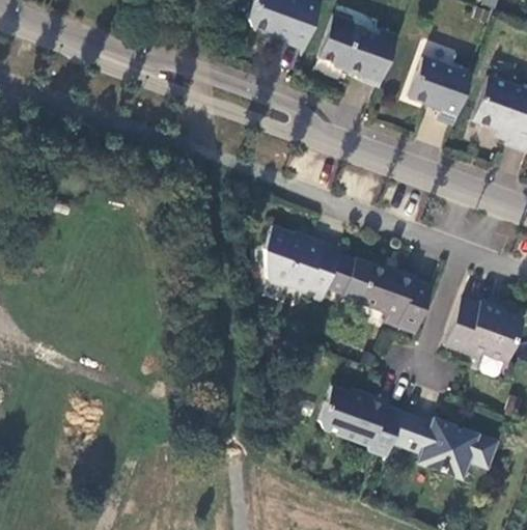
[(290,43),(307,49),(325,0),(303,0),(304,0),(303,0),(259,0),(252,20),(255,26),(274,33),(273,42),(288,48),(290,43)]
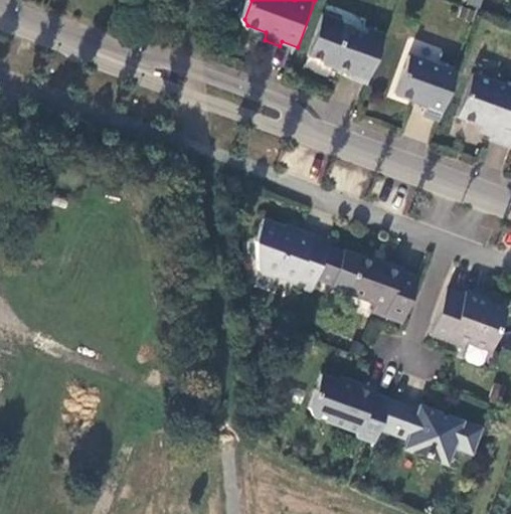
[(351,78),(368,83),(387,34),(369,28),(367,32),(349,27),(344,18),(326,12),(309,56),(331,63),(330,66),(352,74),(351,78)]
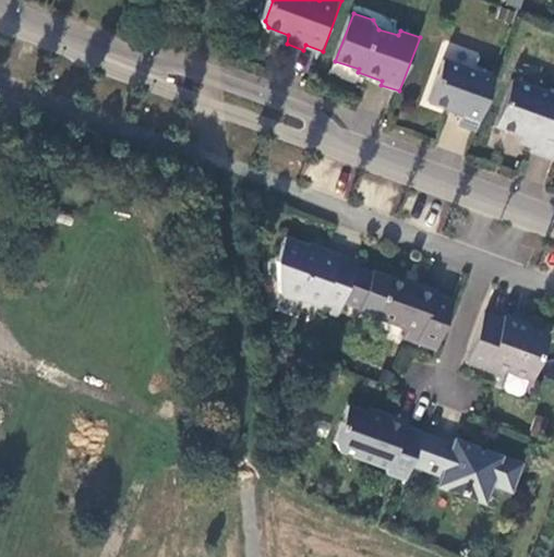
[(461,125),(478,132),(498,77),(444,59),(429,101),(465,116),(461,125)]
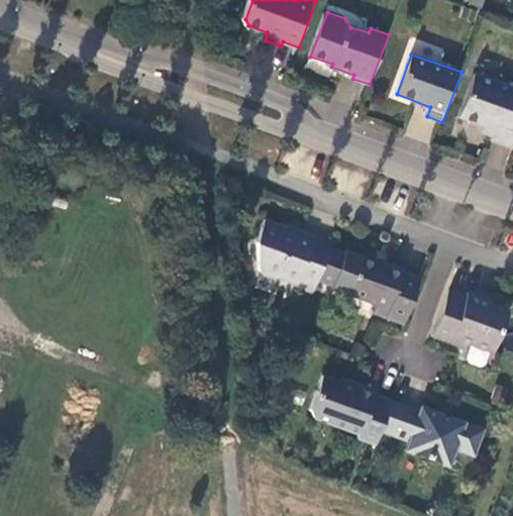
[(493,141),(512,148),(512,87),(477,74),(462,119),(483,127),(495,131),(494,136),(493,141)]
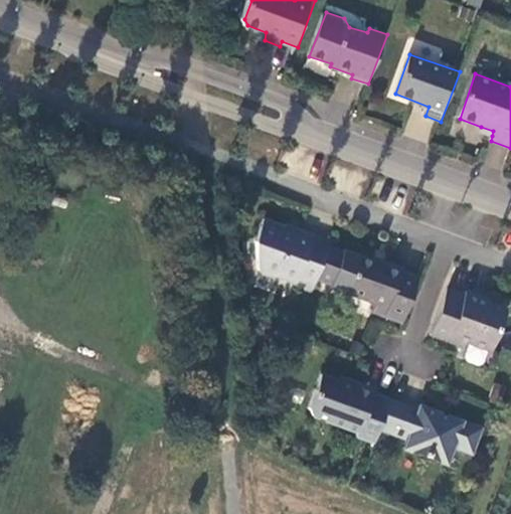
[(480,132),(492,136),(493,131),(481,127),(480,132)]
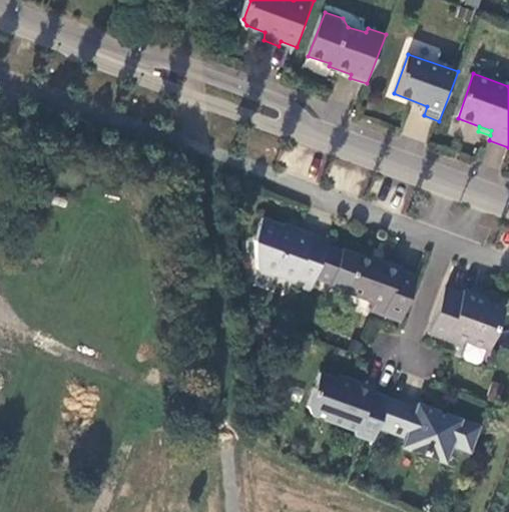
[(138,144),(120,138),(117,147),(134,153),(138,144)]
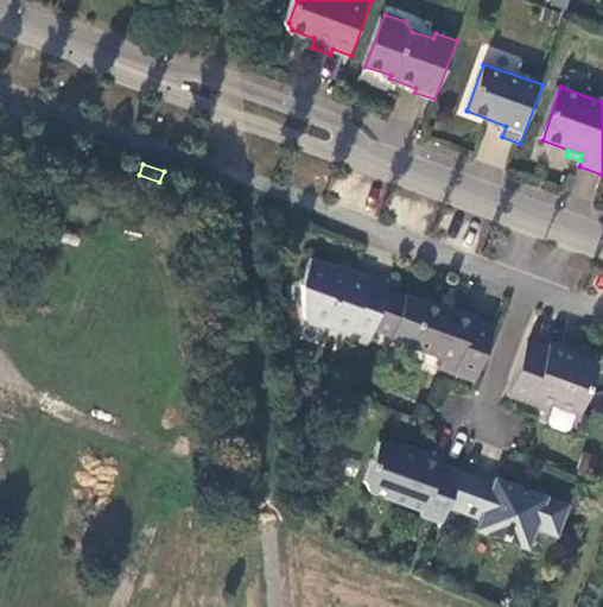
[(368,351),(393,284),(348,266),(347,270),(346,274),(337,272),(338,267),(315,259),(305,291),(304,292),(308,330),(327,337),(330,335),(351,341),(353,339),(363,342),(361,348),(368,351)]
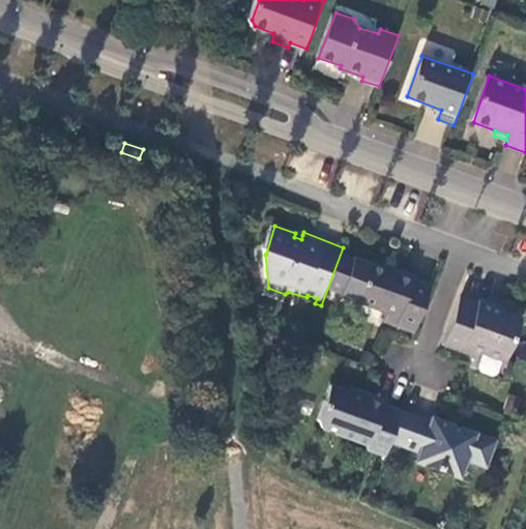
[(415,334),(433,285),(415,277),(416,275),(400,269),(398,272),(370,262),(363,278),(364,284),(358,302),(387,313),(385,323),(415,334)]
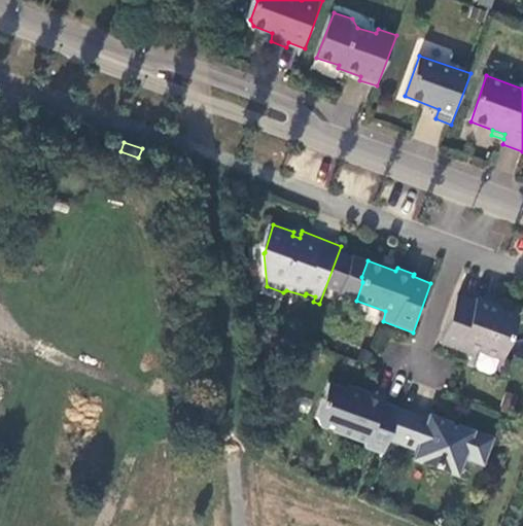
[(478,301),(460,294),(442,342),(475,354),(486,351),(503,356),(519,316),(494,306),(494,303),(479,297),(478,301)]
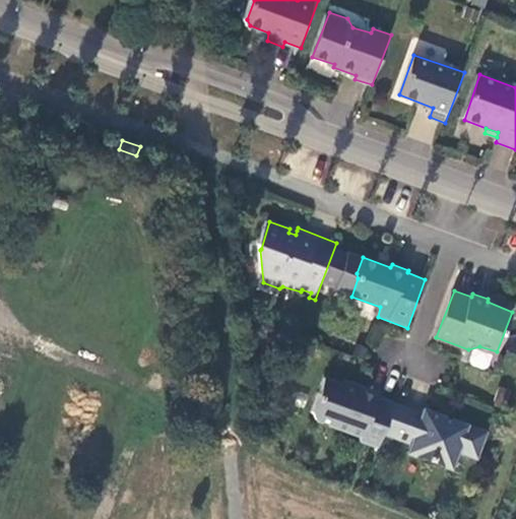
[(393,409),(394,407),(379,402),(381,398),(360,390),(358,394),(325,382),(316,407),(322,413),(364,429),(360,443),(379,450),(384,436),(393,409)]
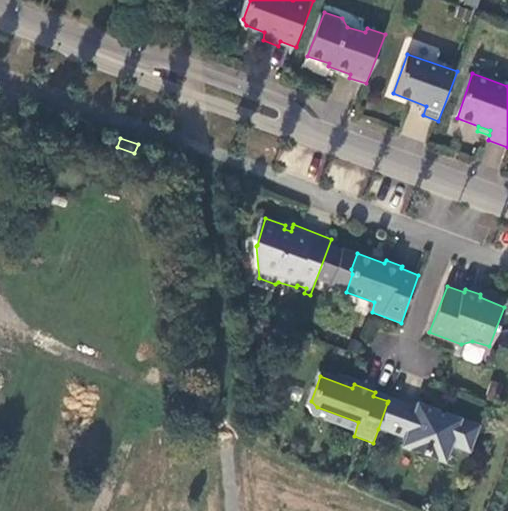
[(416,413),(387,403),(378,429),(406,440),(403,451),(445,467),(451,449),(470,455),(478,429),(419,408),(416,413)]
